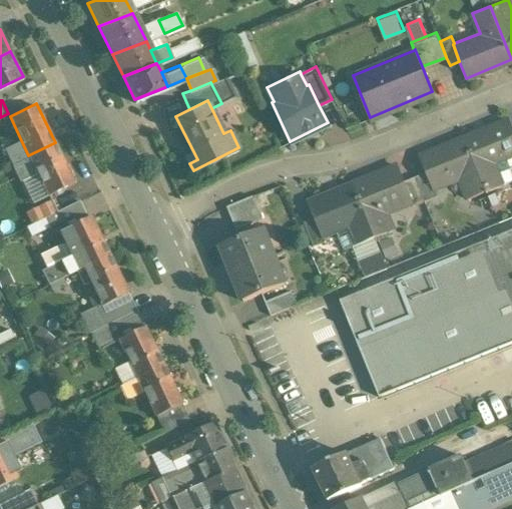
[(511,127),(508,117),(463,135),(485,189),(511,177),(511,171),(510,166),(511,164),(511,127)]
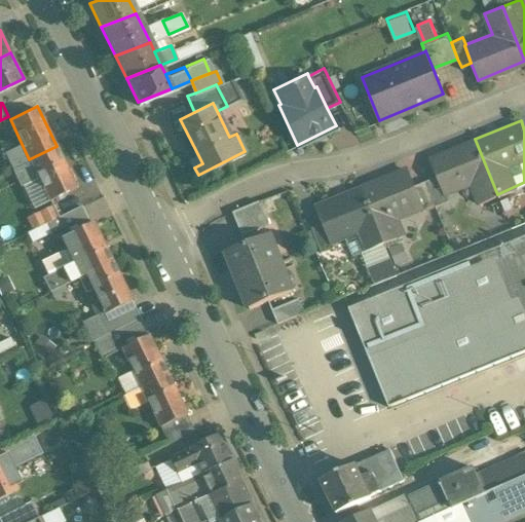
[(475,139),(429,158),(436,175),(443,192),(444,191),(470,181),(479,201),(497,194),(475,139)]
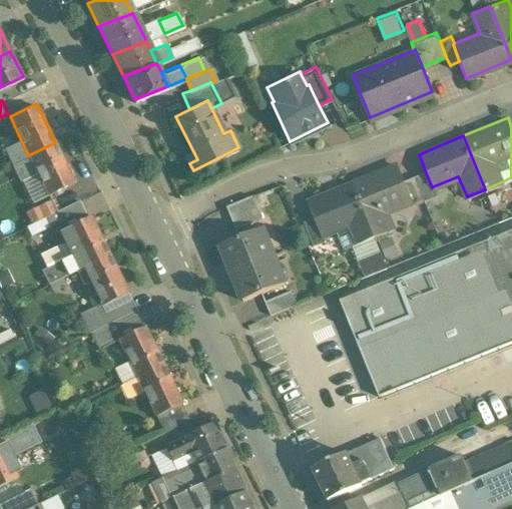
[(21,140),(4,149),(11,163),(28,155),(21,140)]
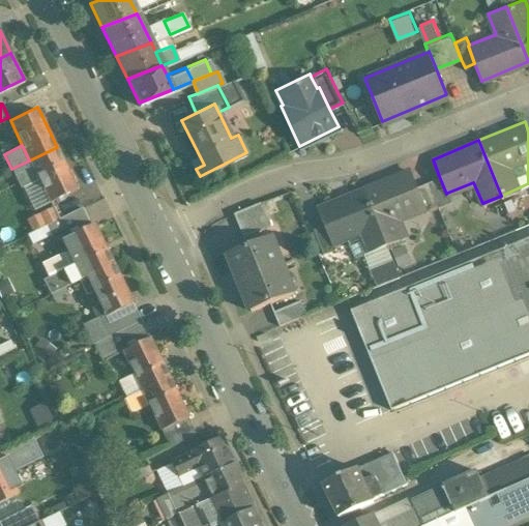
[(57,147),(29,161),(49,200),(76,186),(57,147)]
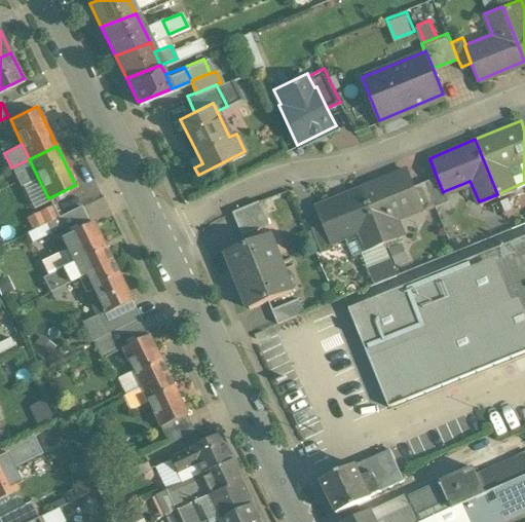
[(407,168),(361,186),(383,240),(402,233),(394,212),(419,201),(420,201),(413,184),(407,168)]
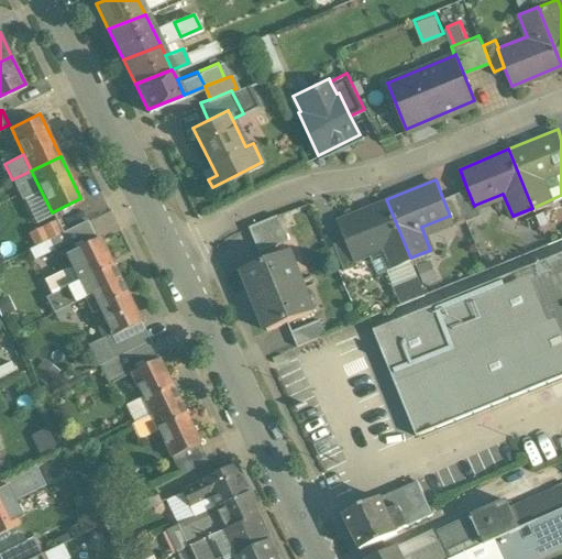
[(466,187),(454,192),(465,218),(478,212),(475,205),(474,206),(466,187)]
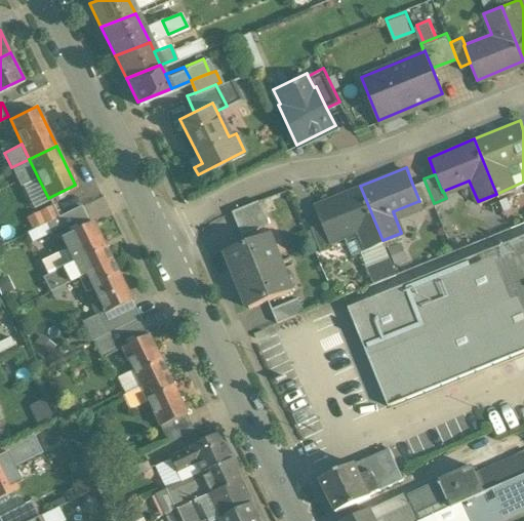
[(434,203),(424,178),(412,184),(419,201),(418,201),(421,208),(434,203)]
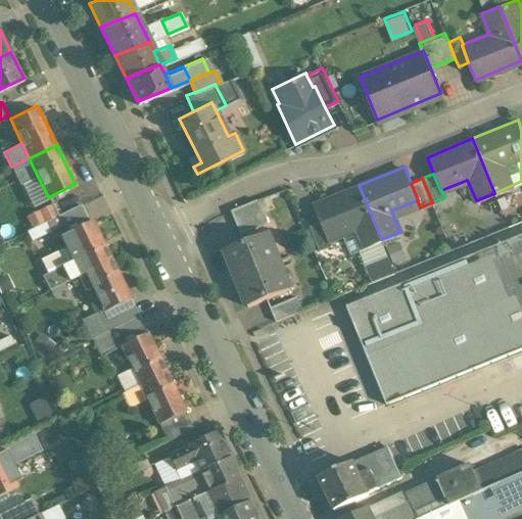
[(359,185),(314,203),(320,220),(329,241),(331,240),(356,230),(362,247),(381,239),(359,185)]
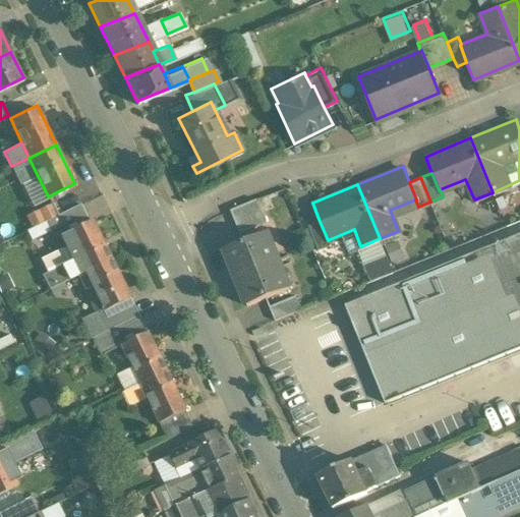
[(255,196),(229,208),(239,231),(266,220),(255,196)]
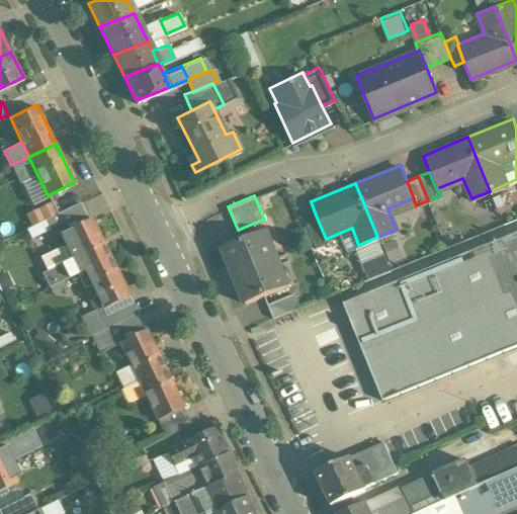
[(49,200),(24,212),(29,225),(39,220),(55,212),(49,200)]
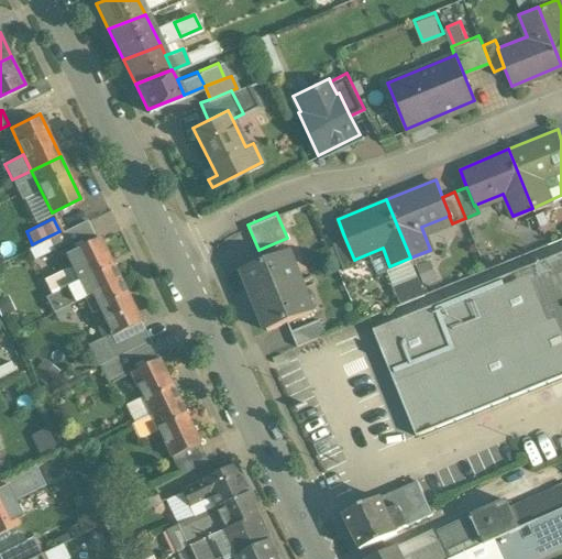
[(87,218),(61,231),(67,244),(94,231),(87,218)]
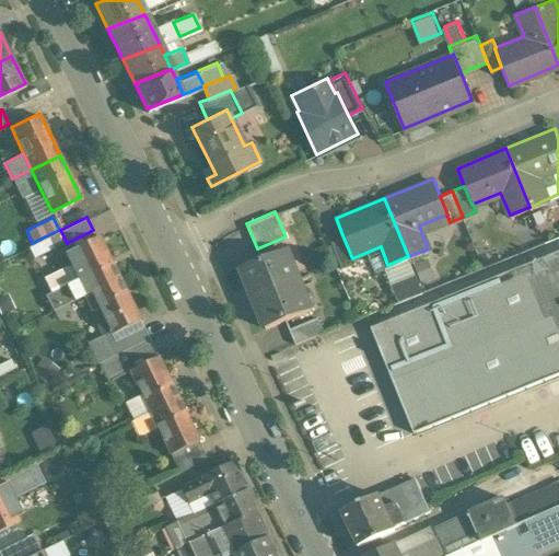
[(99,234),(69,248),(76,262),(90,289),(118,276),(99,234)]
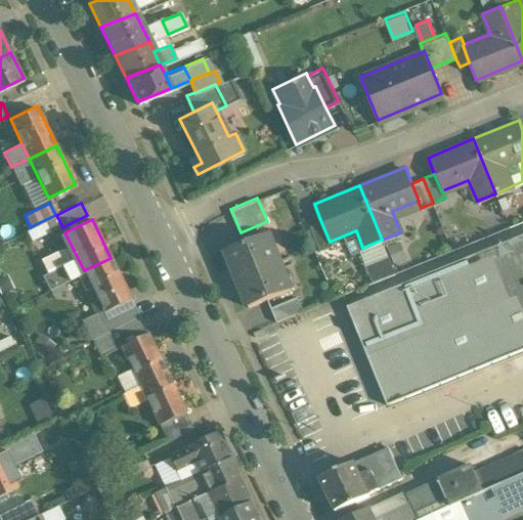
[(320,220),(309,225),(319,250),(333,245),(332,241),(330,242),(320,220)]
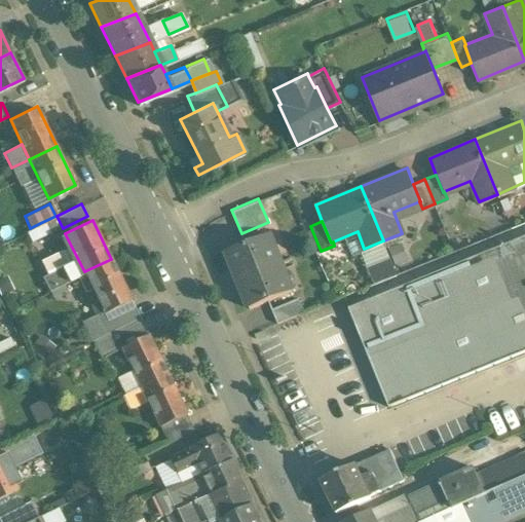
[(30,228),(27,230),(31,237),(44,231),(40,223),(30,228)]
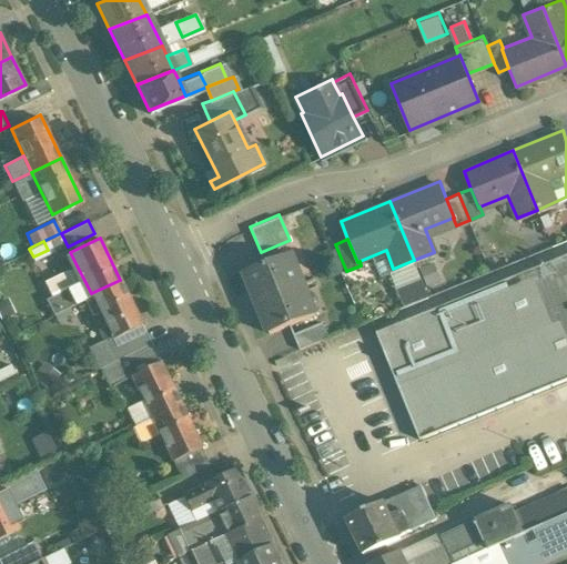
[(290,251),(244,269),(256,300),(302,281),(290,251)]
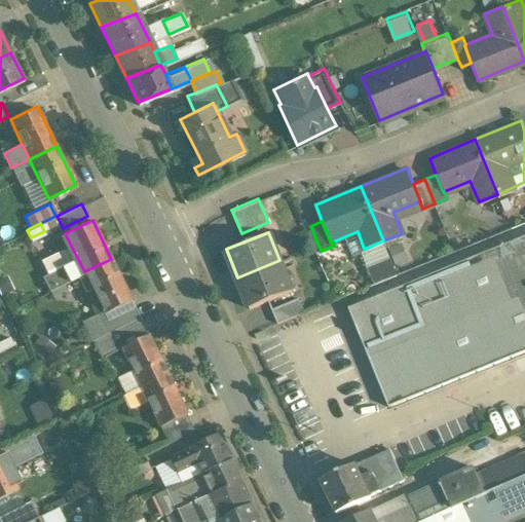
[(524,233),(347,306),(387,405),(524,348),(524,233)]
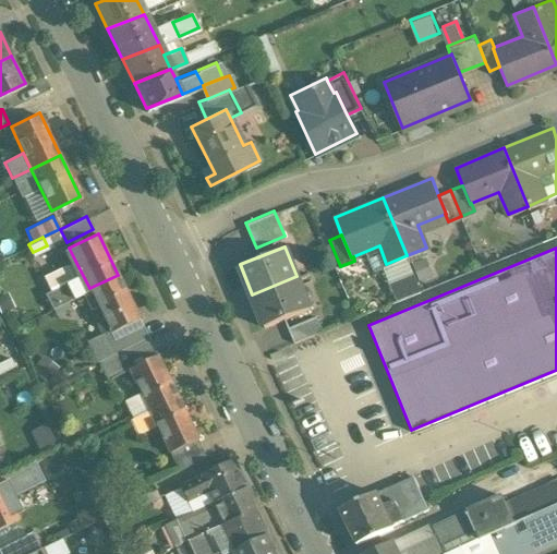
[(71,261),(44,274),(58,304),(89,288),(75,261),(72,262),(71,261)]
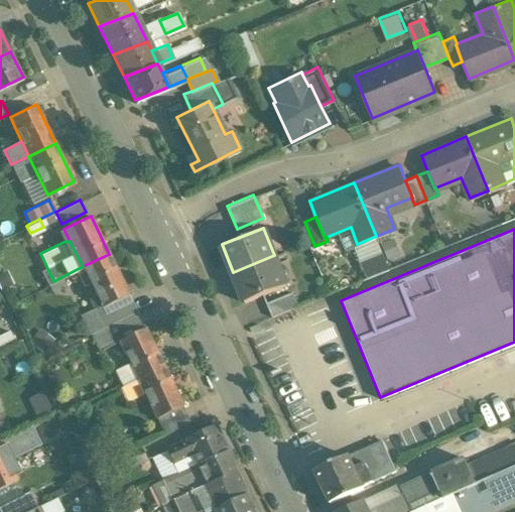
[(109,254),(83,266),(101,304),(101,305),(102,305),(128,292),(109,254)]
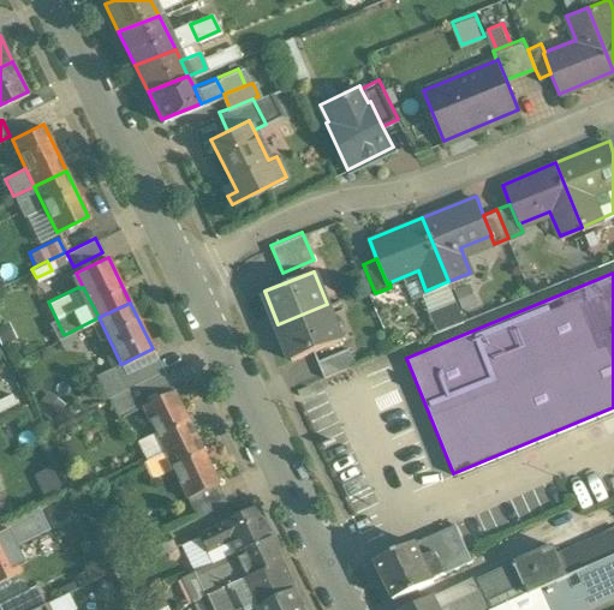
[(327,304),(278,324),(291,358),(340,338),(327,304)]
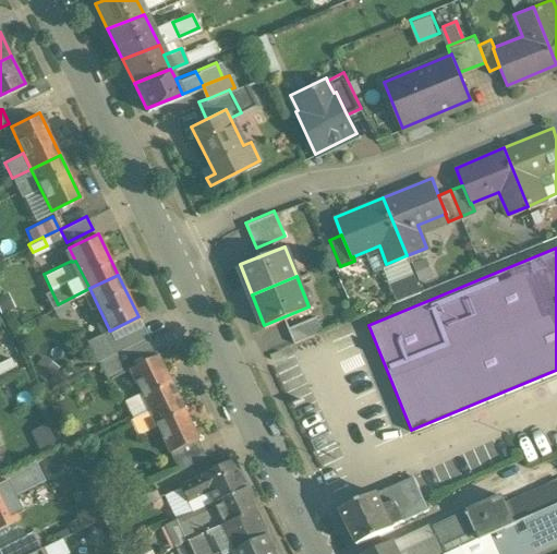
[(316,314),(288,326),(293,340),(322,329),(316,314)]
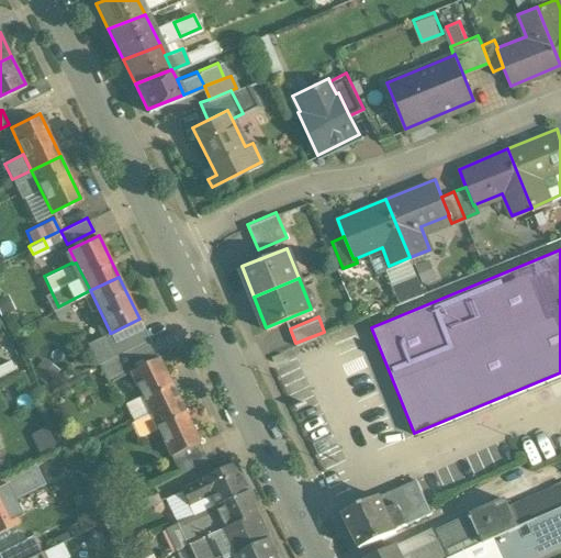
[(139,319),(111,333),(110,333),(103,335),(113,354),(147,337),(148,337),(139,319)]
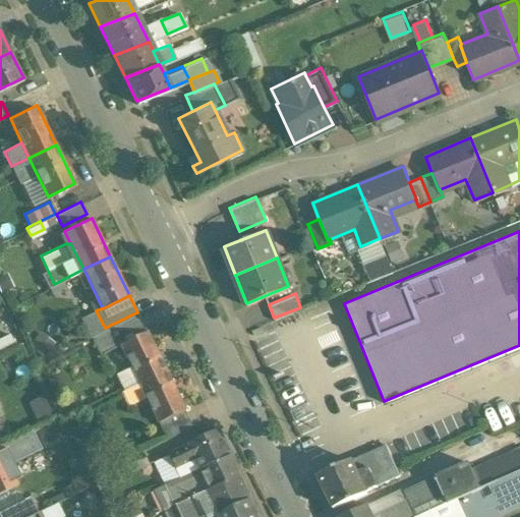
[(97,298),(91,301),(95,310),(102,307),(97,298)]
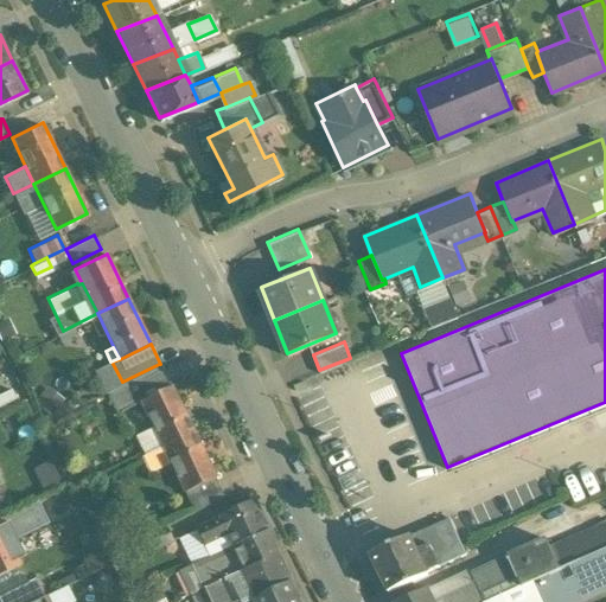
[(122,382),(106,390),(116,410),(139,398),(168,383),(159,364),(122,382)]
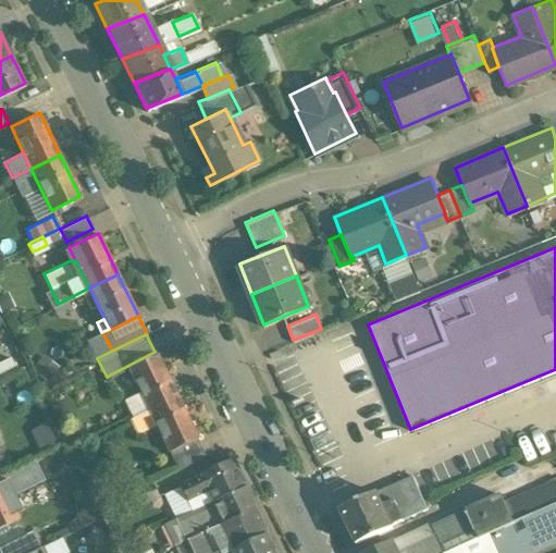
[(155,352),(127,366),(147,407),(176,393),(156,352),(155,352)]
